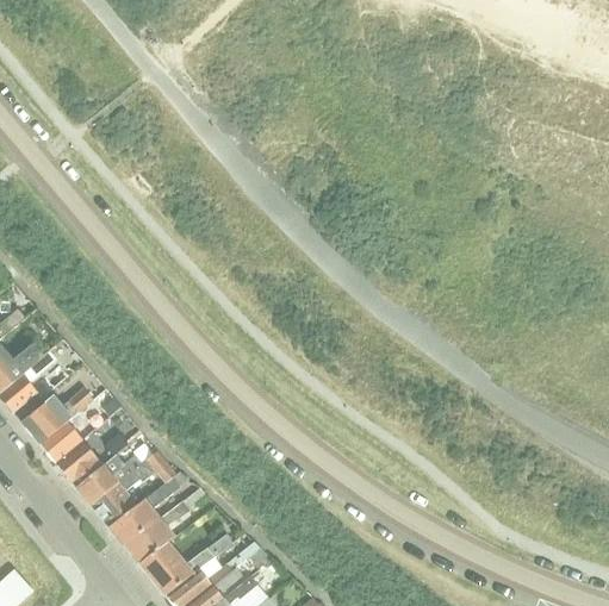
[(1,262),(0,263),(0,282),(4,288),(16,279),(1,262)]
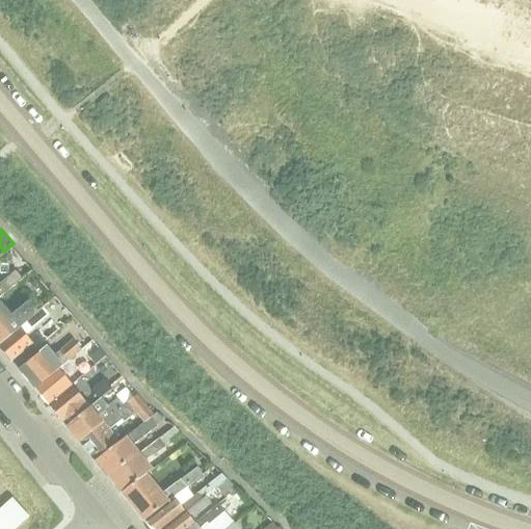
[(0,295),(24,275),(18,268),(0,283),(0,295)]
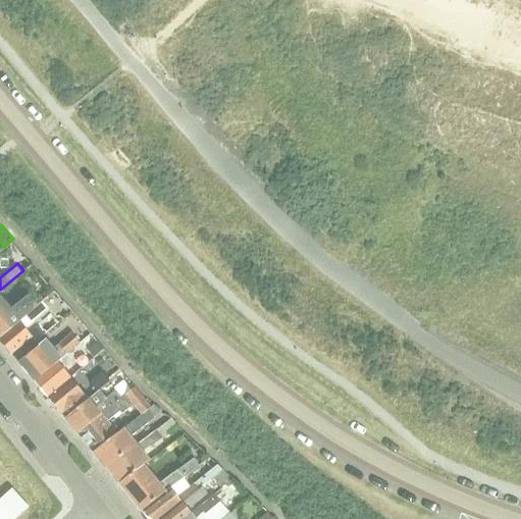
[(0,335),(38,304),(29,293),(12,307),(0,292),(0,335)]
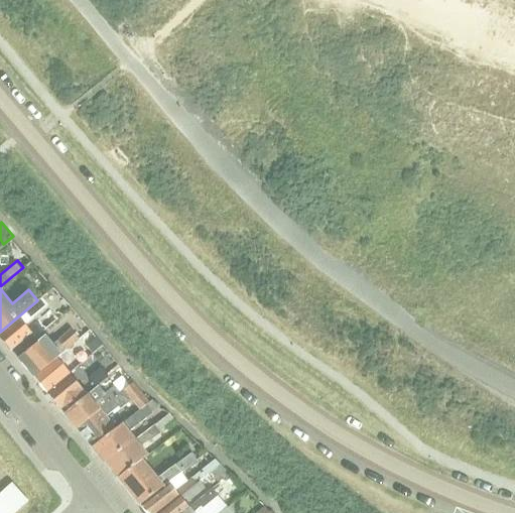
[(37,300),(0,332),(0,333),(12,348),(32,331),(36,336),(58,317),(54,311),(50,307),(37,317),(39,319),(29,327),(26,323),(48,303),(42,296),(37,300)]
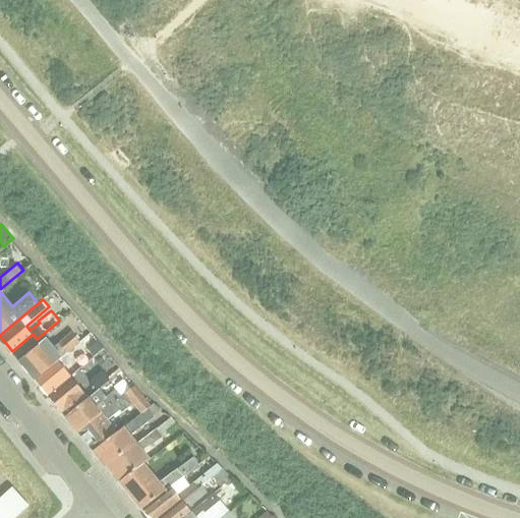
[(58,311),(55,314),(59,321),(63,318),(58,311)]
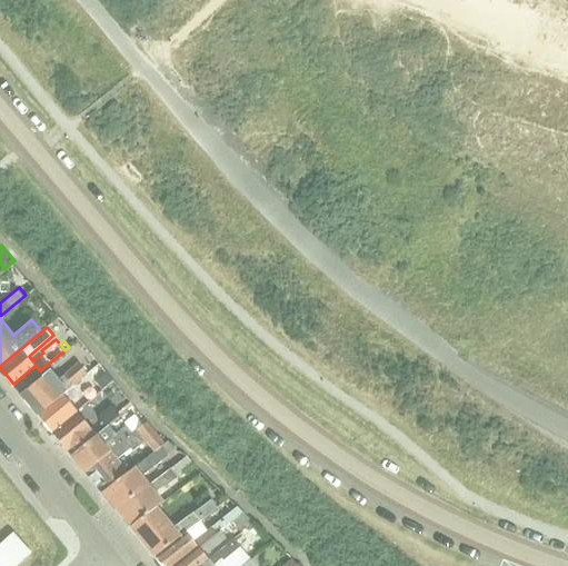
[(79,361),(65,373),(73,384),(88,371),(79,361)]
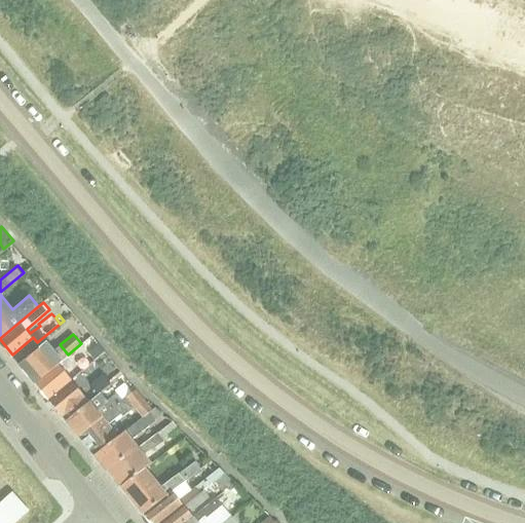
[(34,350),(19,364),(35,383),(63,359),(66,357),(68,355),(60,344),(54,348),(46,340),(34,350)]
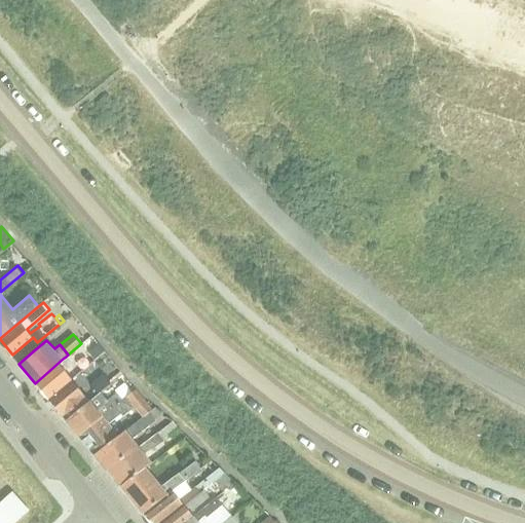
[(96,358),(105,350),(100,343),(89,350),(96,358)]
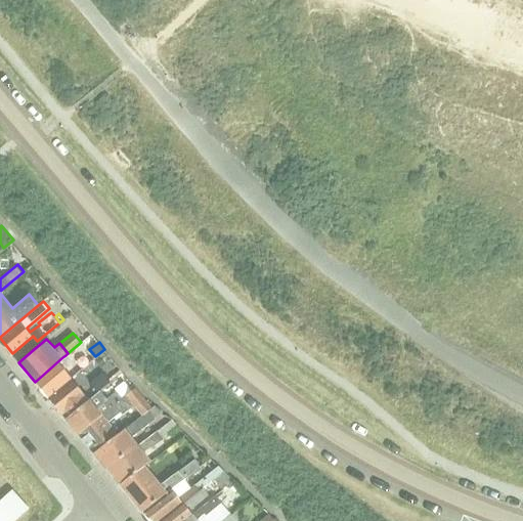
[(62,357),(35,382),(47,397),(71,377),(63,367),(71,361),(66,355),(62,357)]
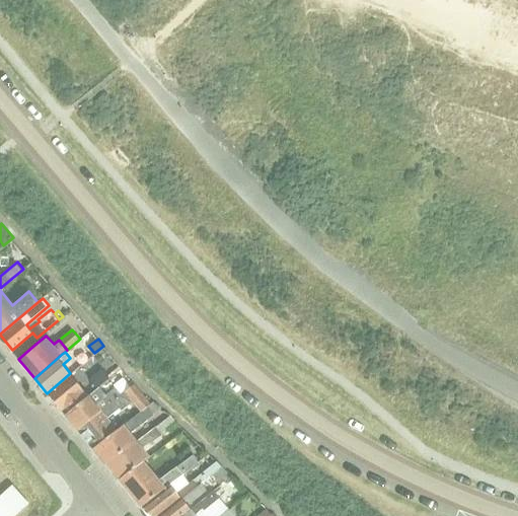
[(97,387),(100,385),(111,378),(101,367),(89,376),(97,387)]
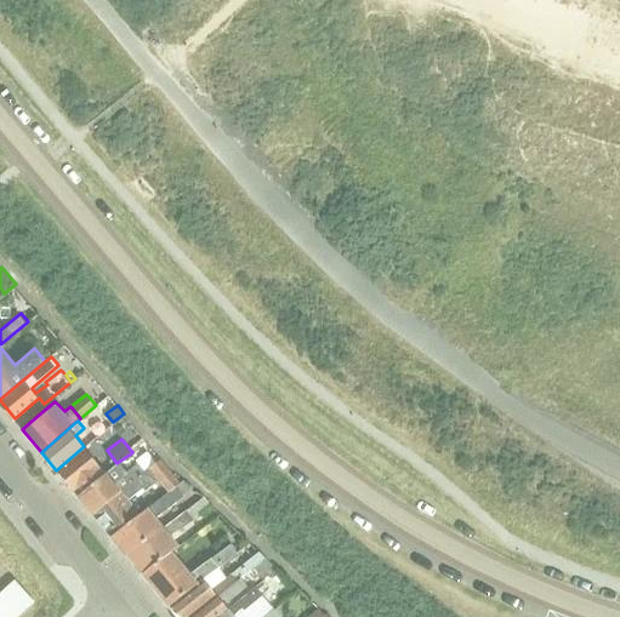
[(84,446),(56,470),(77,495),(106,472),(84,446)]
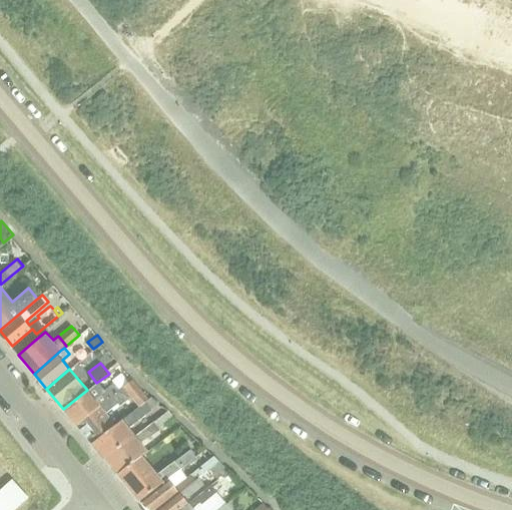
[(77,425),(92,443),(116,424),(106,412),(117,404),(119,406),(132,395),(141,405),(150,398),(133,379),(121,389),(77,425)]
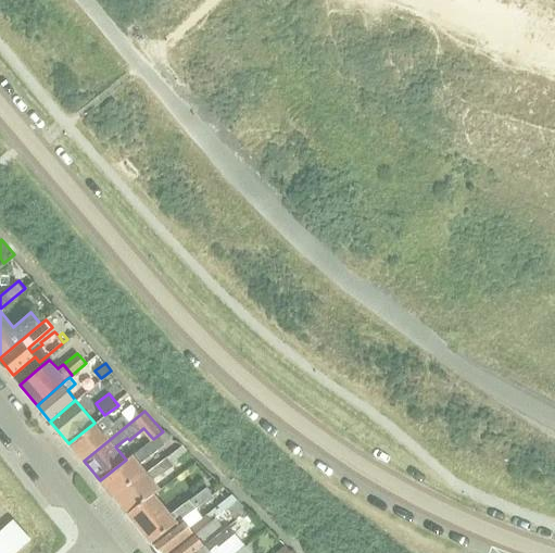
[(104,415),(95,423),(68,443),(84,461),(131,422),(124,414),(114,422),(108,413),(104,415)]
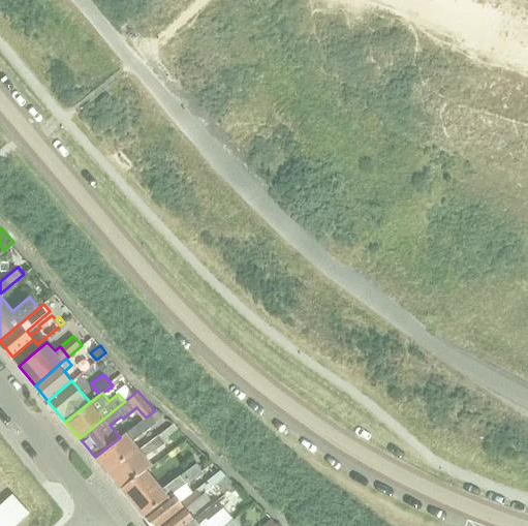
[(95,457),(107,472),(138,449),(132,441),(157,423),(156,422),(161,418),(155,410),(146,418),(120,437),(95,457)]
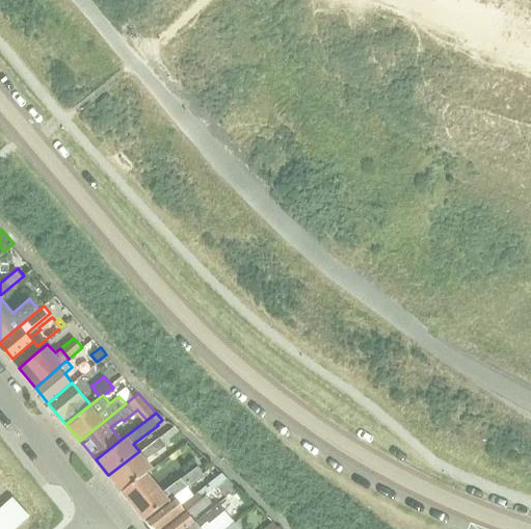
[(156,453),(167,445),(165,442),(180,431),(174,424),(139,451),(108,475),(122,492),(148,472),(154,467),(147,457),(155,452),(156,453)]
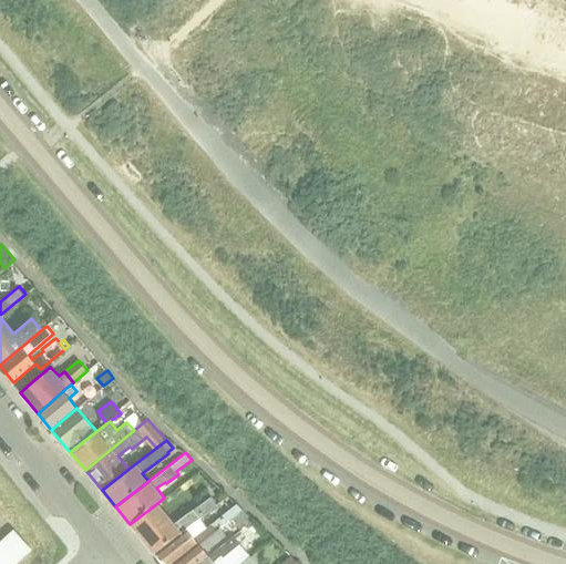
[(174,524),(157,503),(130,524),(154,553),(187,529),(215,505),(209,496),(174,524)]
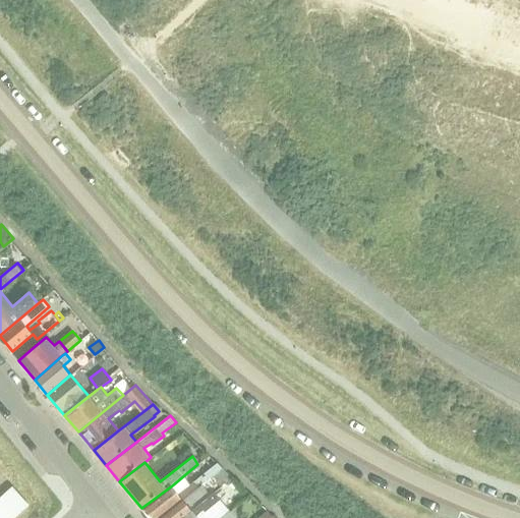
[(214,475),(223,468),(217,462),(177,494),(172,485),(141,508),(150,517),(160,517),(203,484),(214,475)]
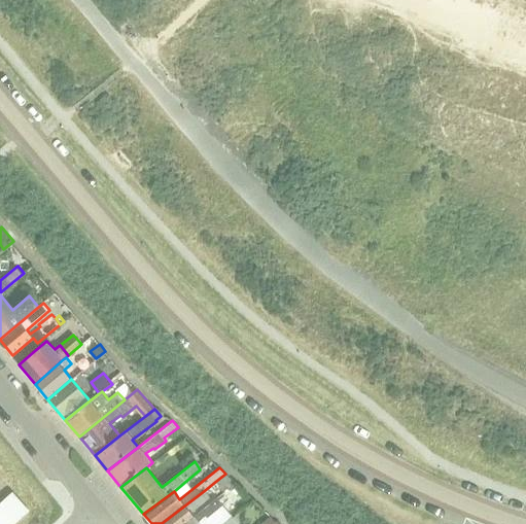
[(233,483),(225,474),(216,481),(224,489),(233,483)]
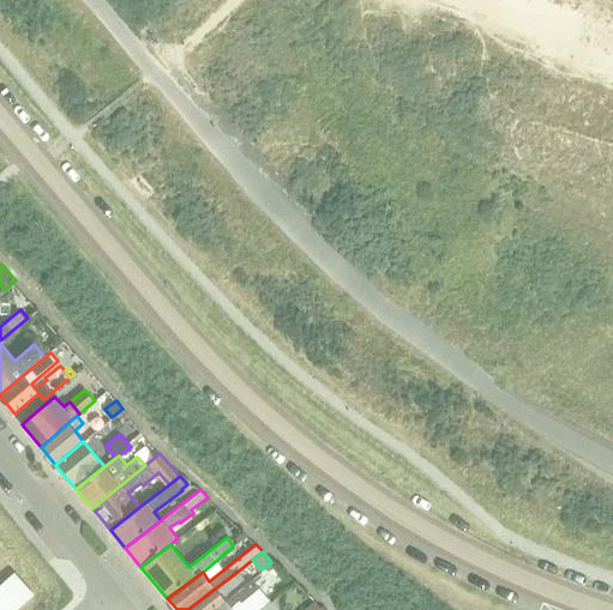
[(224,592),(244,578),(239,571),(188,609),(215,609),(224,602),(218,593),(222,590),(224,592)]
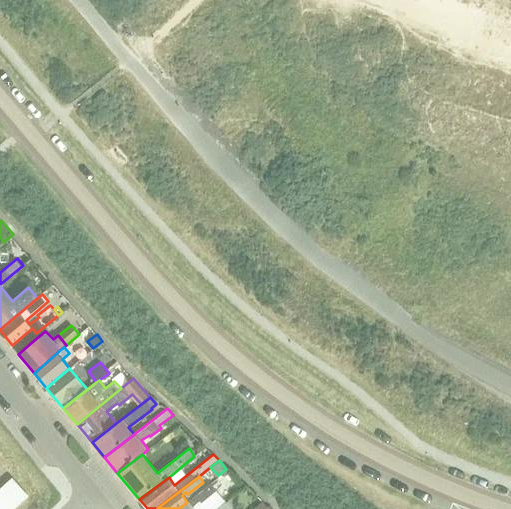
[(3,485),(19,502),(28,494),(12,477),(3,485)]
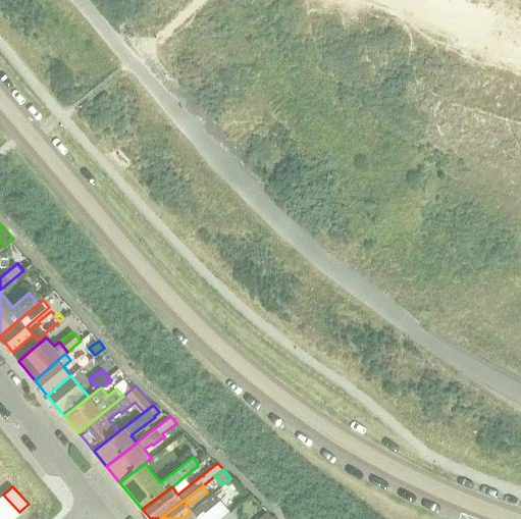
[(191,512),(183,518),(197,518),(220,500),(215,492),(191,512)]
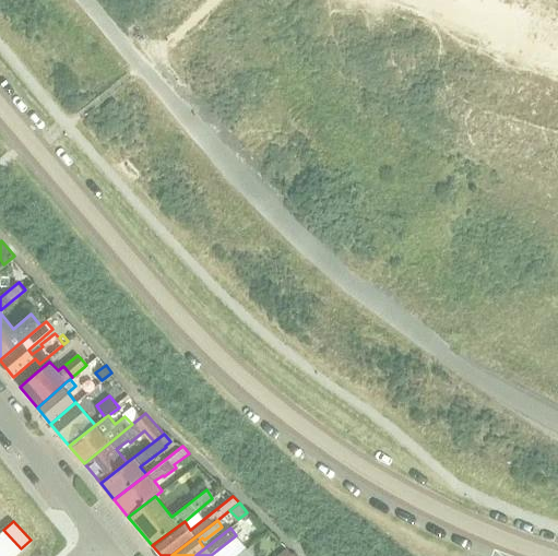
[(12,555),(21,548),(3,530),(0,532),(0,545),(9,555),(12,555)]
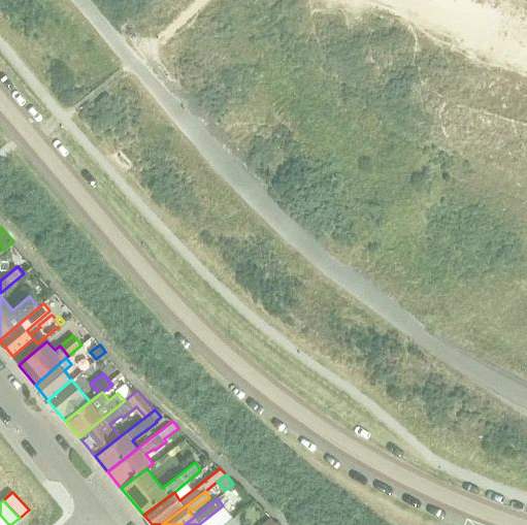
[(8,524),(0,515),(0,524),(8,524)]
